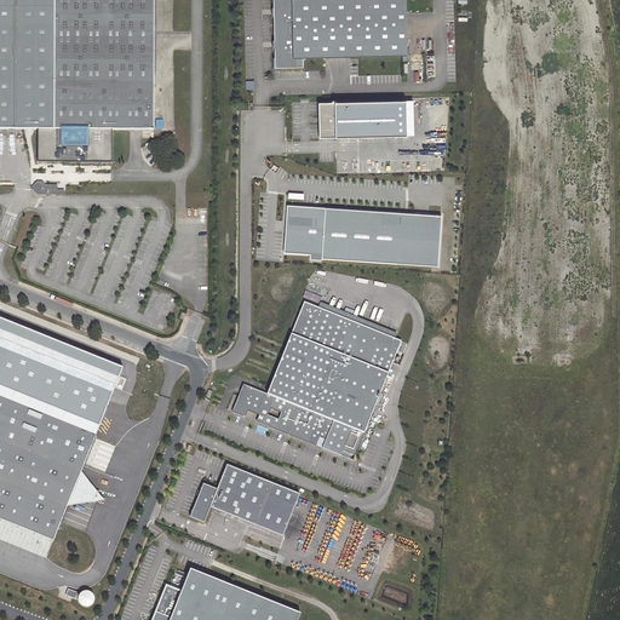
[(0,0),(0,128),(38,128),(51,128),(51,0),(0,0)]
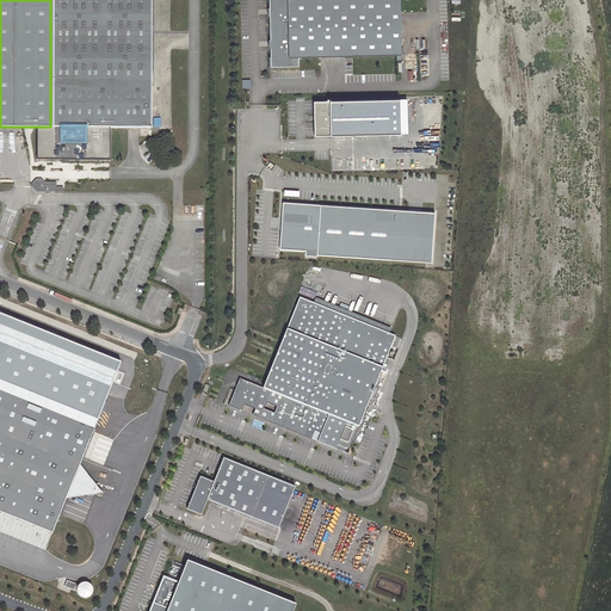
[(152,127),(152,0),(50,0),(50,127),(111,127),(152,127)]
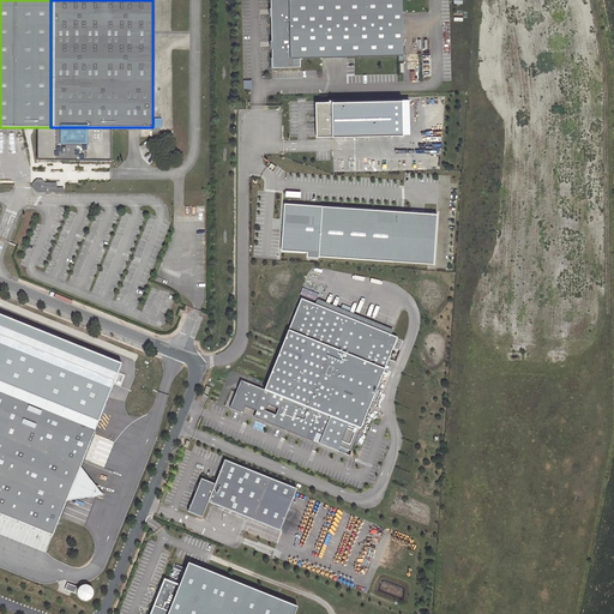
[(271,0),(274,66),(301,66),(301,55),(405,53),(403,0),(271,0)]
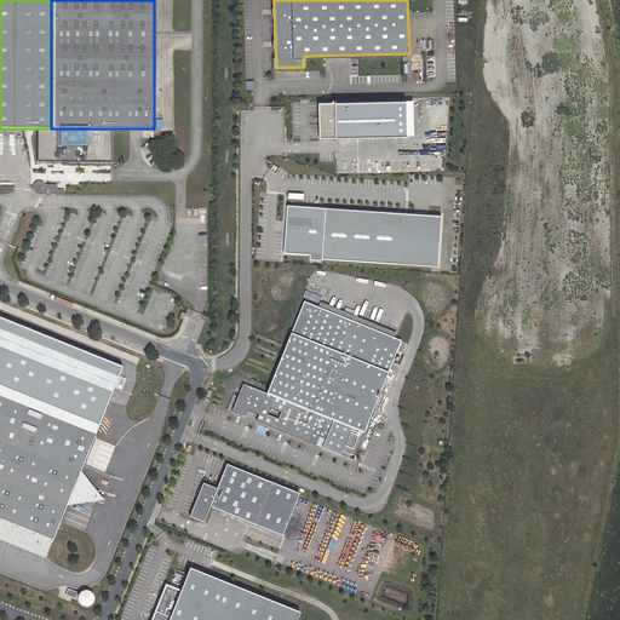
[(414,99),(320,102),(321,137),(415,135),(414,99)]
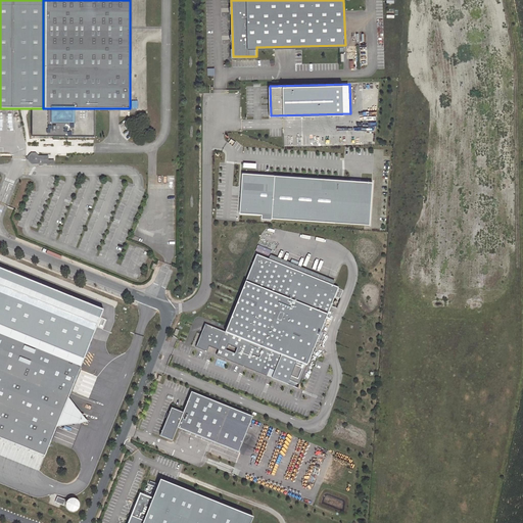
[(95,108),(43,108),(32,108),(33,136),(94,136),(95,108)]
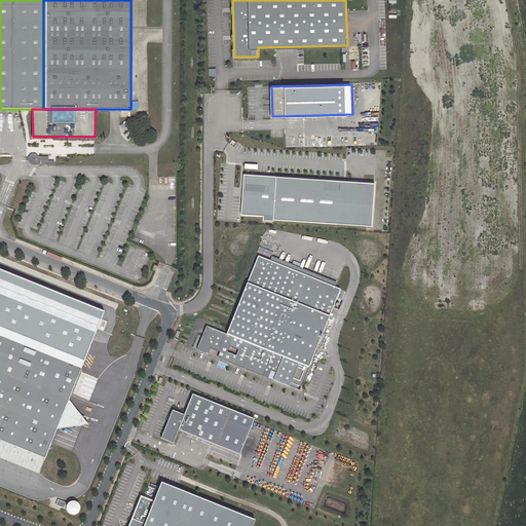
[(37,165),(47,165),(47,161),(47,158),(37,158),(35,156),(31,156),(30,158),(30,161),(32,163),(36,163),(37,165)]
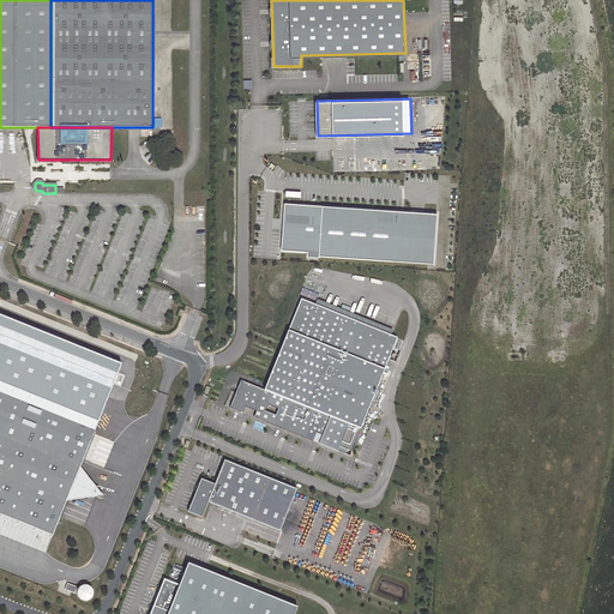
[(287,204),(283,253),(435,265),(439,215),(287,204)]
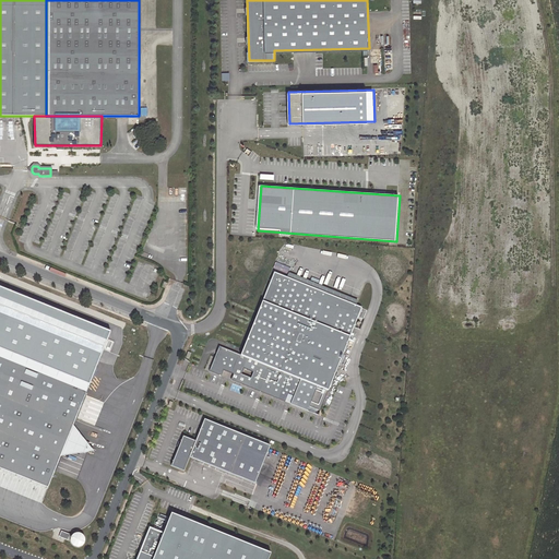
[(363,307),(275,272),(241,355),(219,345),(210,369),(221,375),(223,369),(234,373),(232,379),(319,414),(363,307)]
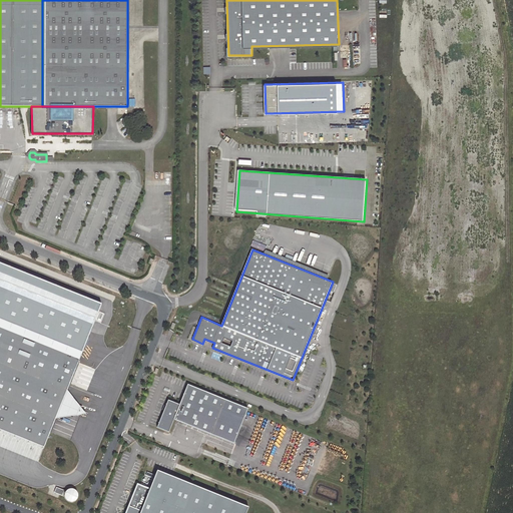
[(0,318),(84,352),(102,305),(0,264),(0,318)]
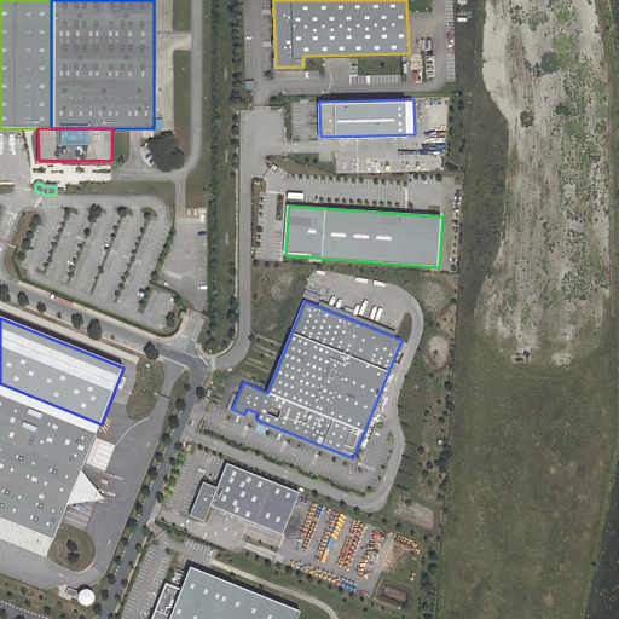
[(0,515),(57,538),(70,503),(84,469),(102,424),(0,383),(0,515)]
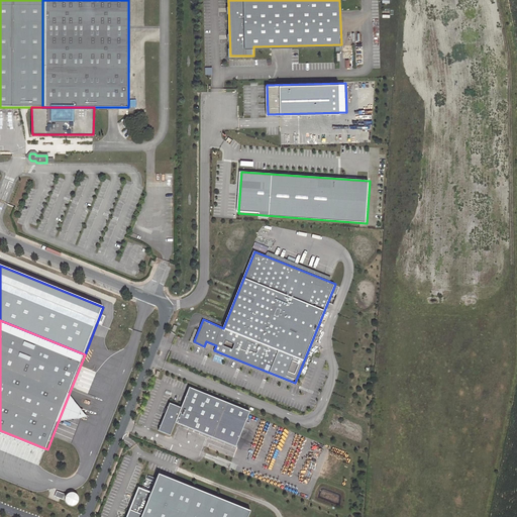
[(171,434),(175,422),(236,446),(250,411),(190,388),(182,408),(170,403),(159,430),(171,434)]
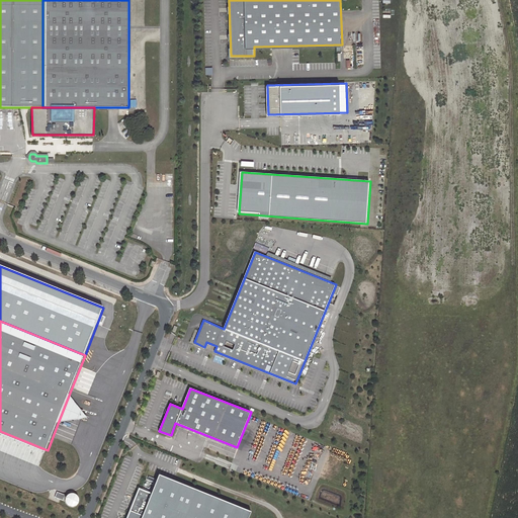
[(59,421),(89,417),(70,393),(59,421)]
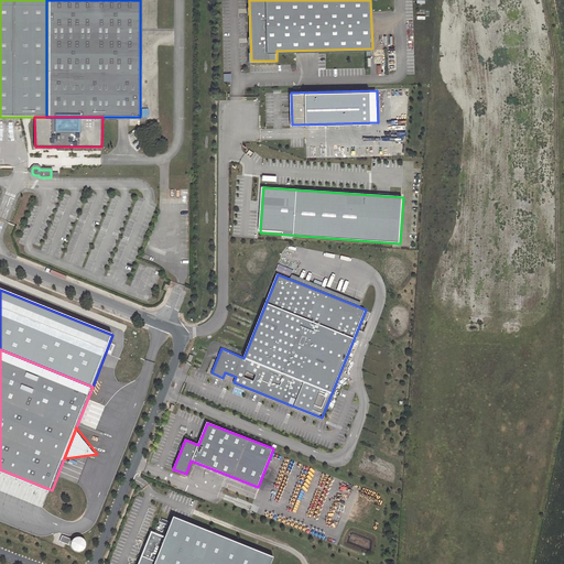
[(152,532),(138,563),(272,563),(275,559),(173,518),(165,538),(152,532)]
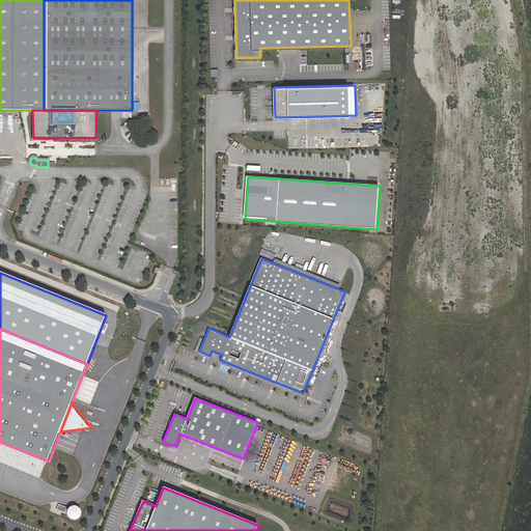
[(67,513),(67,514),(68,515),(70,516),(72,518),(74,519),(76,519),(77,518),(79,516),(79,515),(80,513),(81,511),(81,510),(80,508),(79,507),(77,505),(75,505),(73,505),(71,506),(70,506),(68,508),(67,510),(67,511),(65,511),(66,508),(58,505),(56,510),(64,513),(67,513)]
